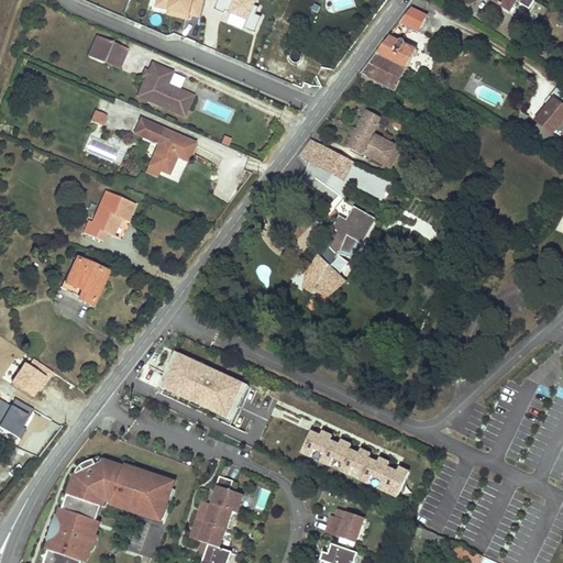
[(201,19),(206,0),(158,0),(157,8),(169,11),(168,15),(189,21),(190,15),(201,19)]
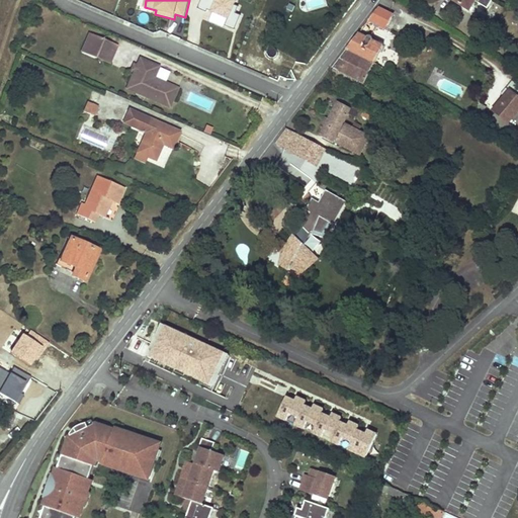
[(235,5),(236,2),(232,0),(201,0),(197,9),(206,13),(209,8),(230,17),(225,27),(235,31),(241,16),(236,14),(239,7),(235,5)]
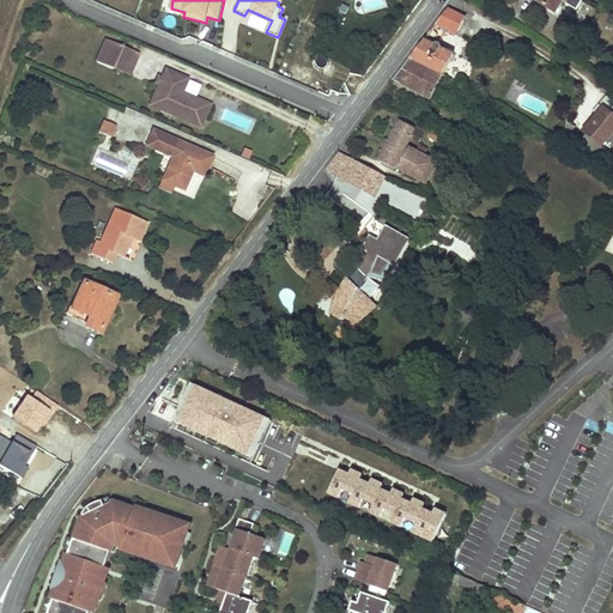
[(534,0),(554,12),(562,2),(576,11),(582,0),(534,0)]
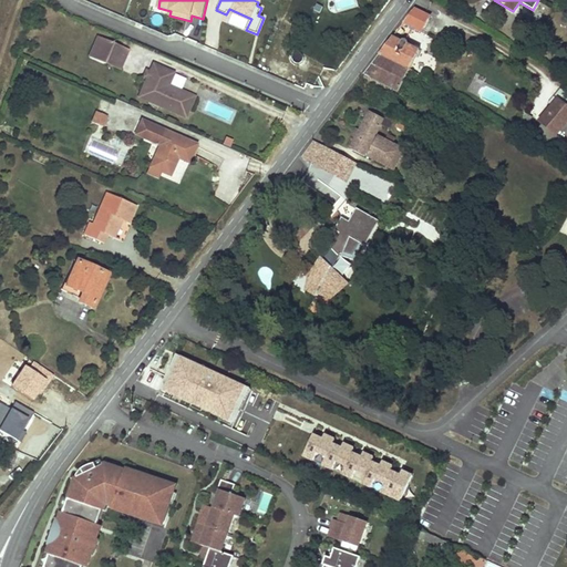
[(413,32),(415,31),(422,33),(430,17),(414,9),(403,24),(409,27),(409,28),(409,29),(409,30),(410,31),(411,32),(412,32),(413,32)]
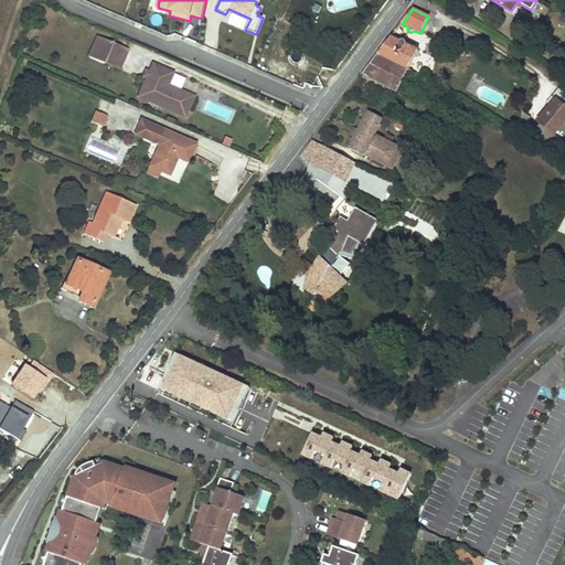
[(114,43),(98,36),(89,57),(104,64),(114,43)]
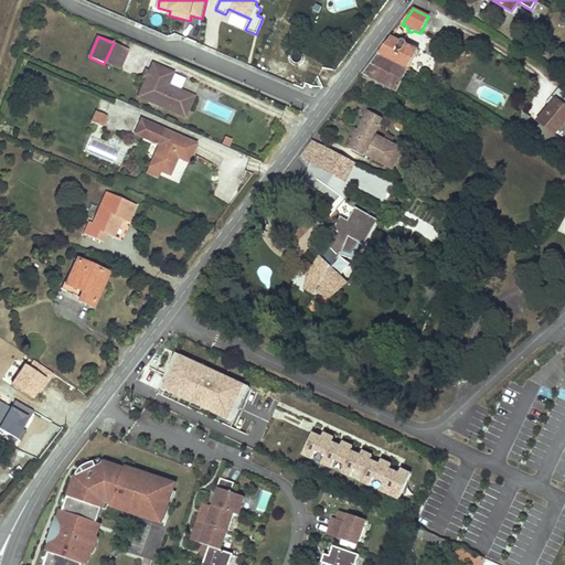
[(391,38),(377,55),(408,71),(417,51),(406,44),(406,43),(406,42),(405,40),(404,40),(403,39),(402,39),(400,41),(398,41),(391,38)]
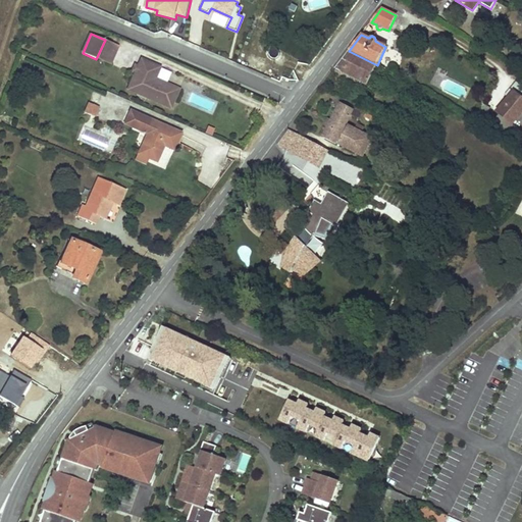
[(118,45),(105,40),(96,59),(110,65),(118,45)]
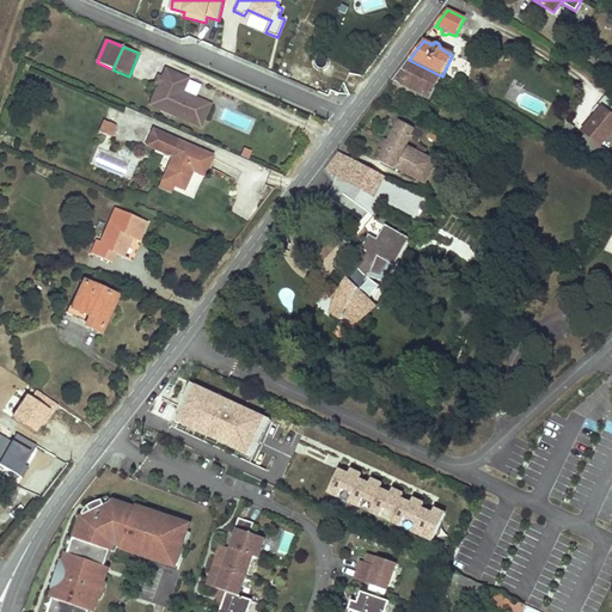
[(409,60),(392,81),(432,102),(434,98),(430,97),(442,77),(409,60)]
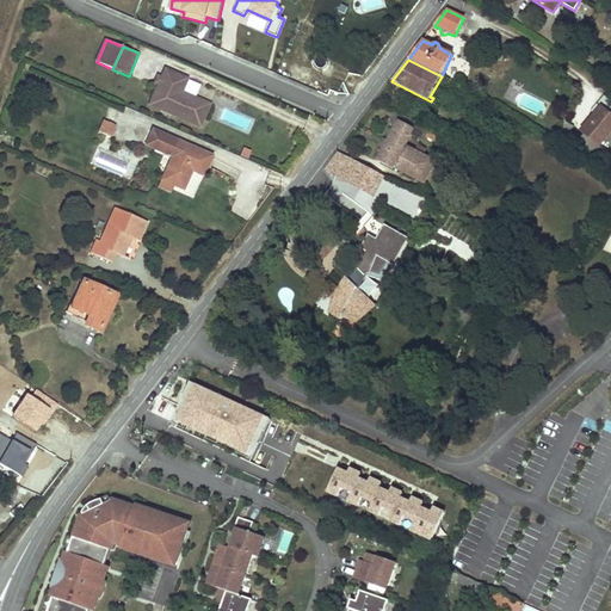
[(209,104),(181,92),(187,79),(166,69),(162,78),(158,76),(155,82),(160,84),(150,104),(201,127),(209,104)]
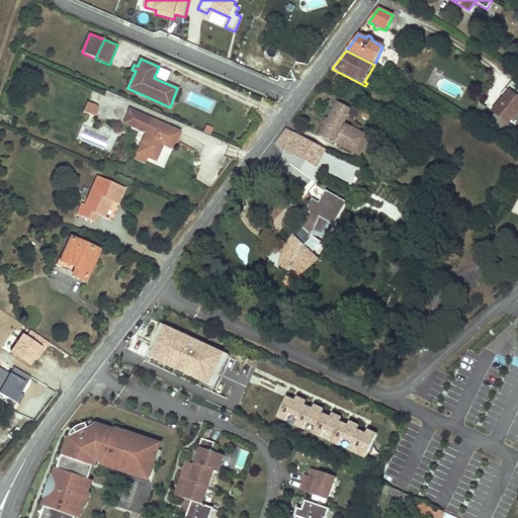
[(501,95),(505,97),(510,90),(517,96),(517,83),(513,80),(501,95)]
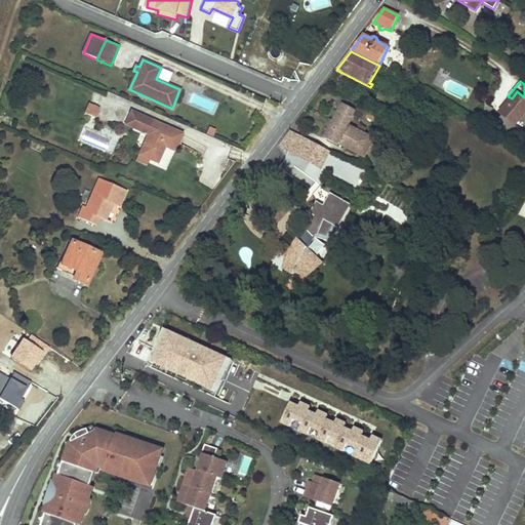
[(524,97),(517,91),(512,98),(499,114),(522,131),(524,127),(524,97)]
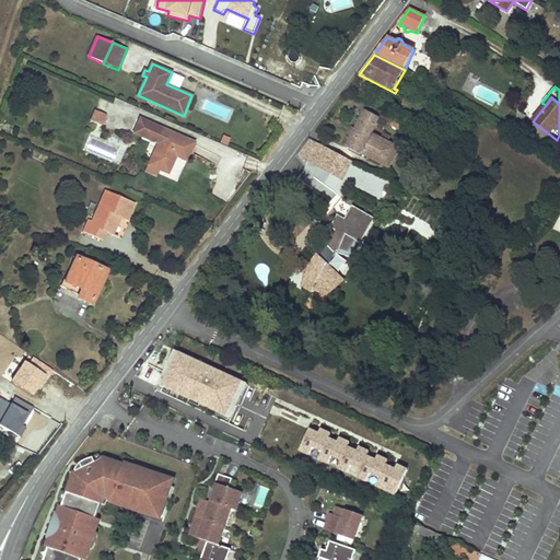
[(106,115),(95,111),(91,120),(102,125),(106,115)]
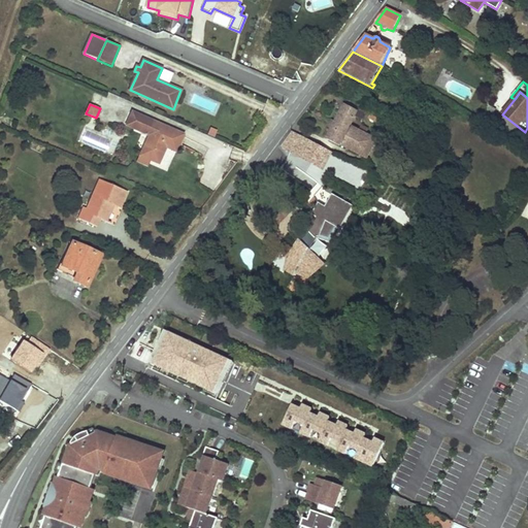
[(497,109),(489,104),(481,118),(489,123),(497,109)]
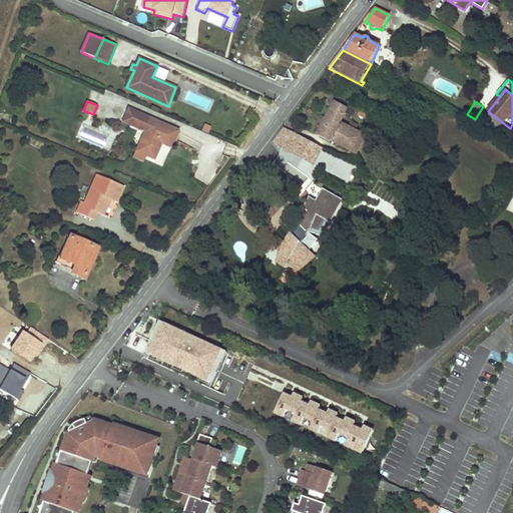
[(334,103),(317,135),(329,141),(337,127),(338,129),(332,142),(357,154),(366,135),(356,130),(358,126),(351,122),(348,126),(341,123),(341,124),(339,123),(344,114),(350,117),(357,107),(349,102),(346,109),(334,103)]
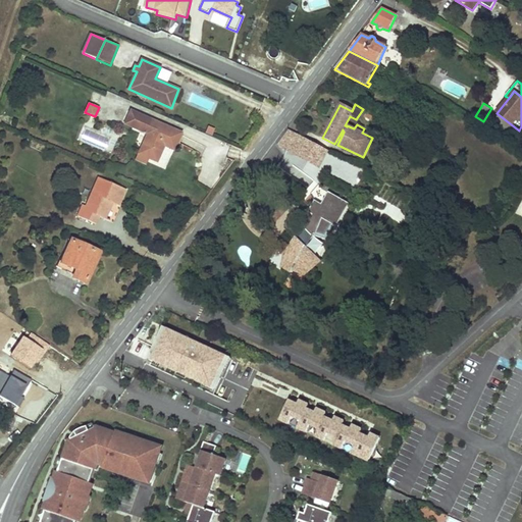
[(377,117),(367,111),(364,117),(373,123),(377,117)]
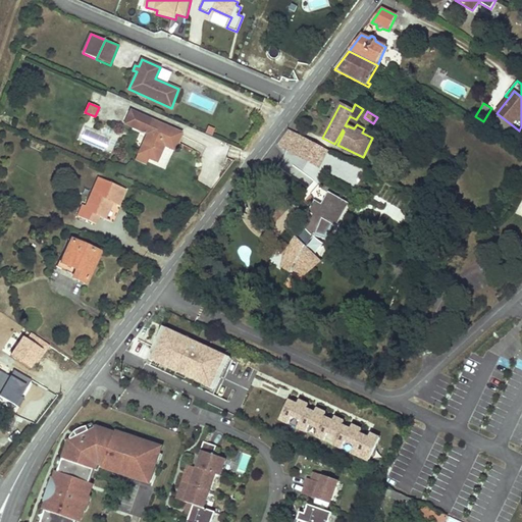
[(181,135),(181,134),(153,121),(131,112),(125,124),(148,135),(139,154),(148,158),(149,158),(157,161),(163,148),(160,147),(161,144),(164,145),(174,149),(177,143),(181,135)]
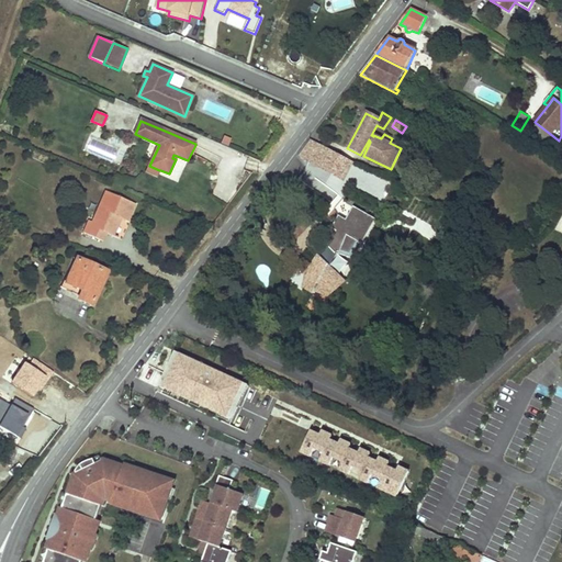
[(310,139),(283,177),(295,183),(314,156),(317,157),(324,147),(310,139)]
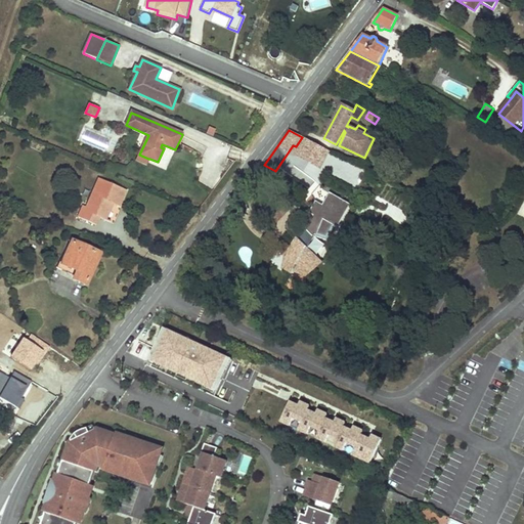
[(307,139),(297,156),(318,168),(329,150),(307,139)]
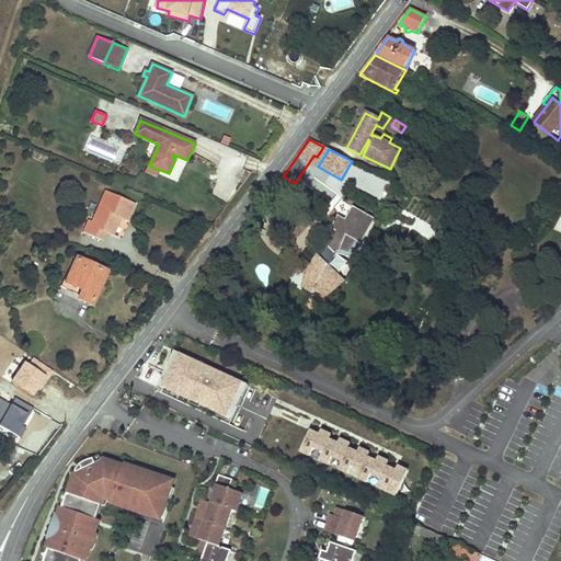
[(384,198),(390,183),(352,164),(344,180),(384,198)]
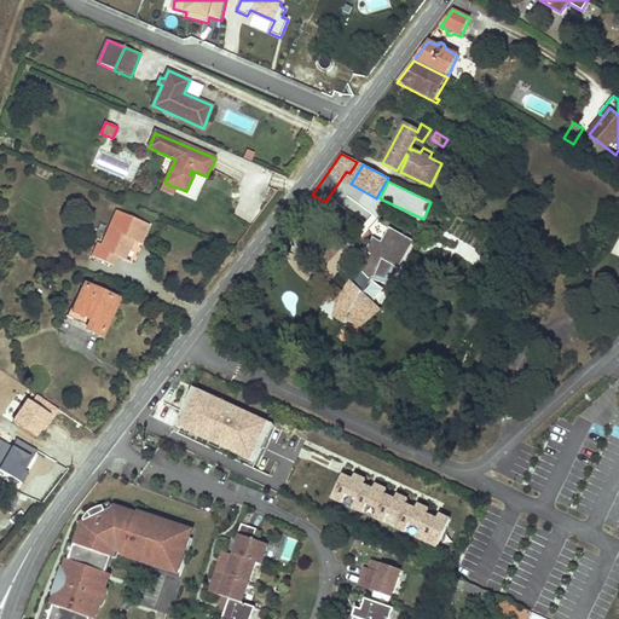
[(175,187),(165,183),(162,190),(173,195),(175,187)]
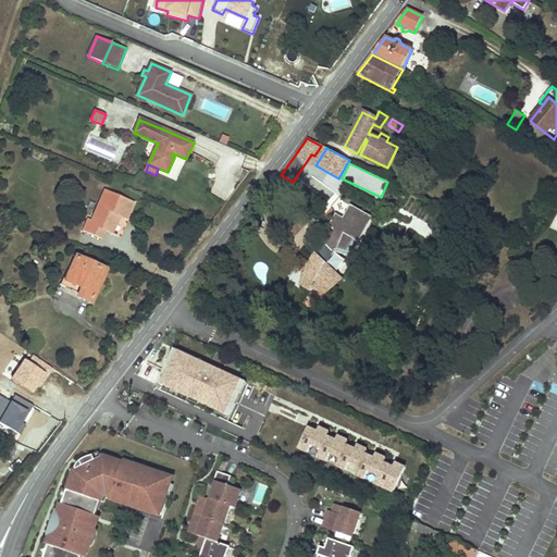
[(119,217),(123,218),(126,220),(134,202),(106,190),(91,221),(88,220),(83,231),(101,239),(104,232),(107,232),(114,214),(119,217)]
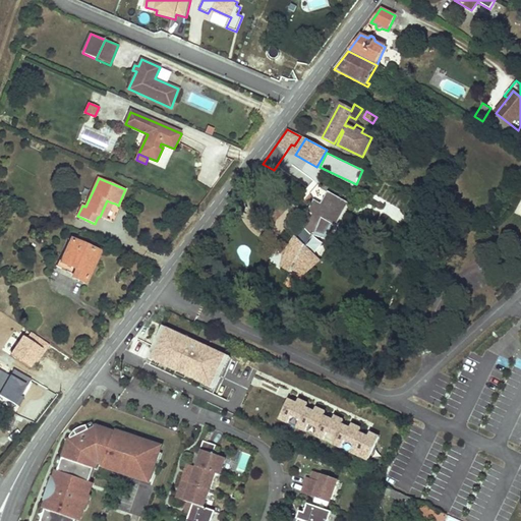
[(328,240),(348,204),(316,186),(310,194),(313,200),(307,213),(312,215),(305,228),(312,235),(328,240)]
